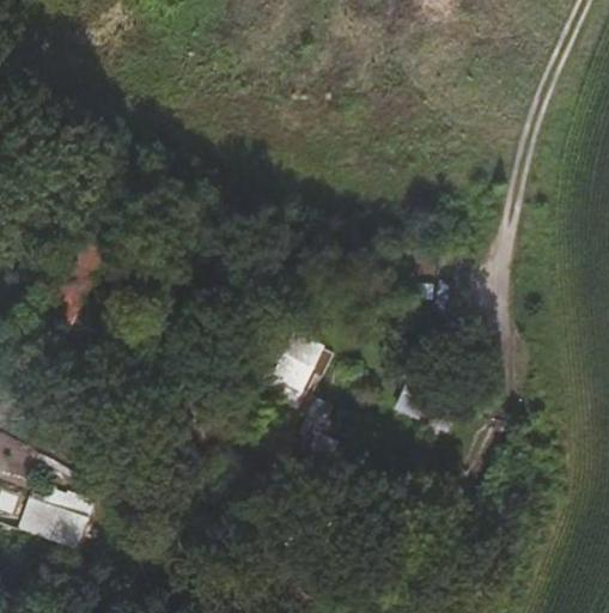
[(68,235),(31,314),(66,331),(103,252),(68,235)]
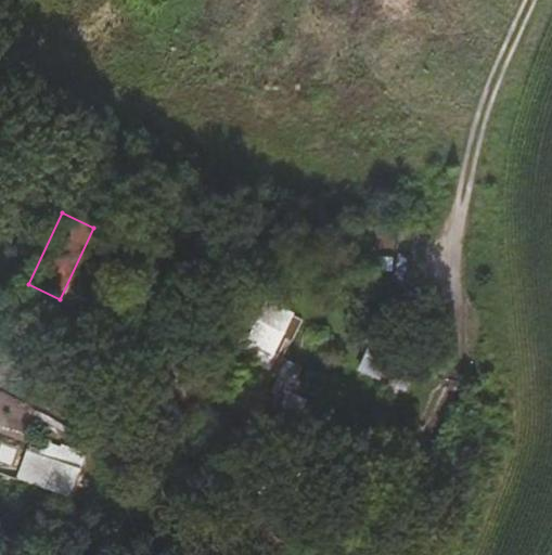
[(282,368),(297,374),(309,346),(320,350),(329,327),(286,309),(274,334),(281,337),(272,357),(285,362),(282,368)]
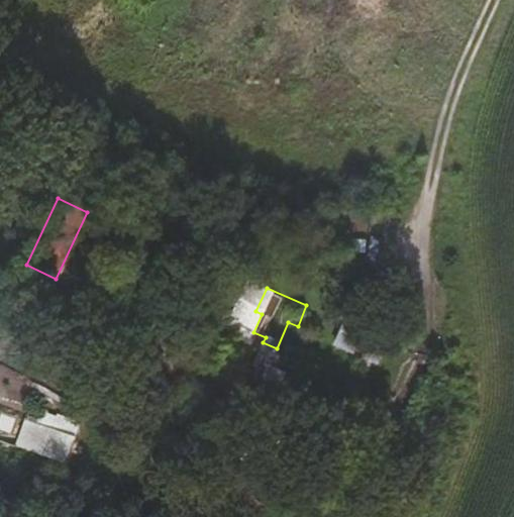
[(363,330),(353,352),(397,372),(406,349),(363,330)]
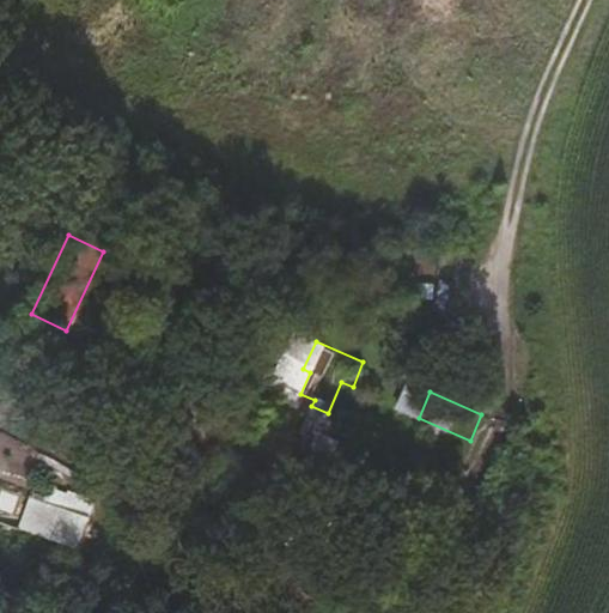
[(357,439),(345,468),(364,477),(377,448),(357,439)]
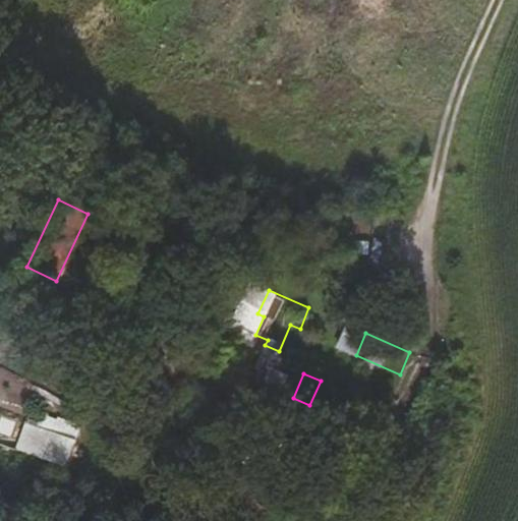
[(30,408),(15,449),(59,464),(73,423),(30,408)]
